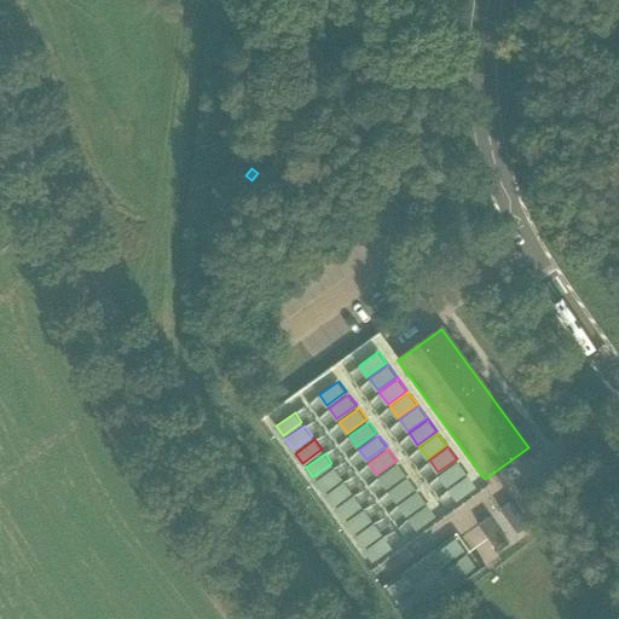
[(439,473),(447,486),(467,472),(458,460),(439,473)]
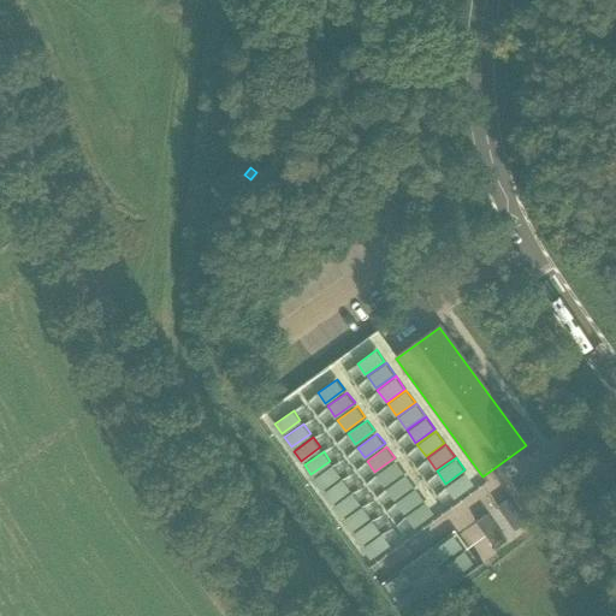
[(377,475),(385,485),(404,471),(397,461),(377,475)]
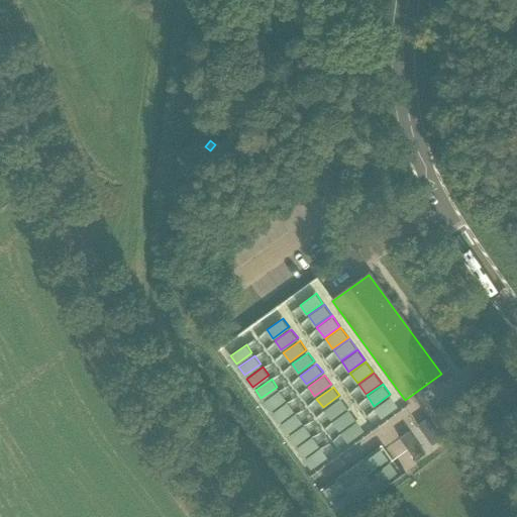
[(286,398),(280,390),(264,402),(270,409),(286,398)]
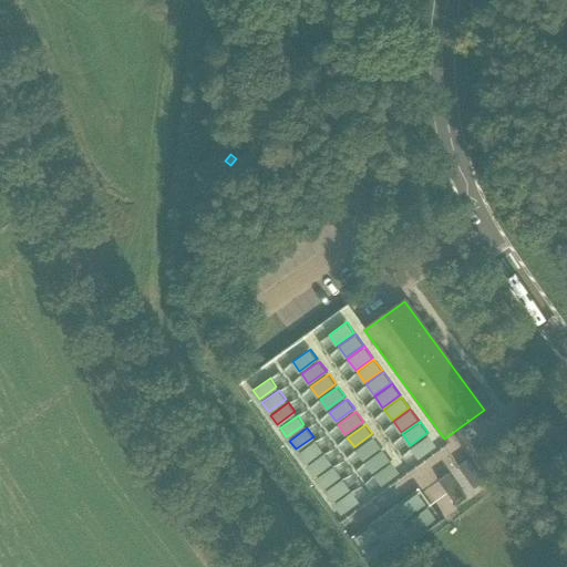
[(411,446),(419,457),(436,445),(429,434),(411,446)]
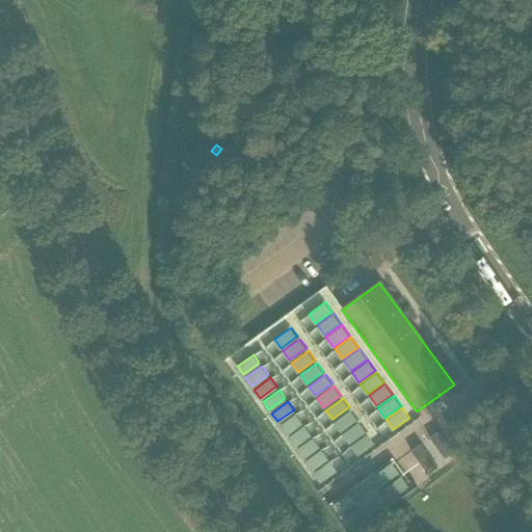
[(335,422),(341,430),(357,418),(351,409),(335,422)]
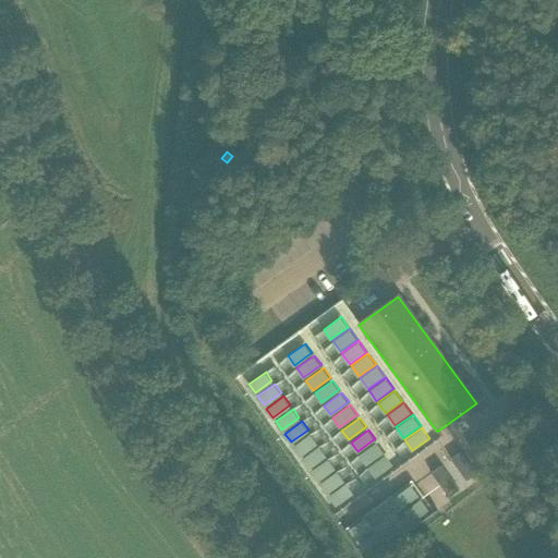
[(468,446),(474,453),(496,438),(489,429),(468,446)]
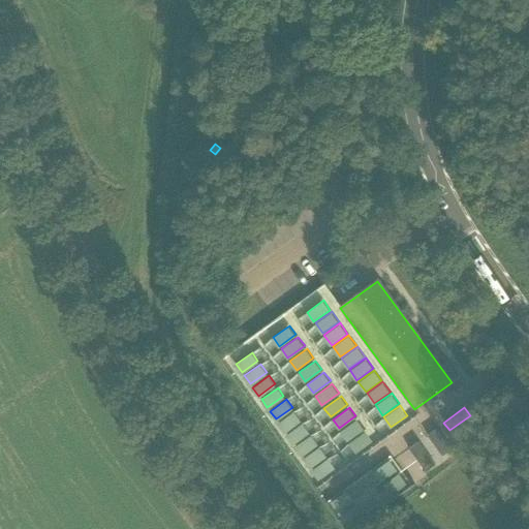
[(301,418),(294,411),(278,423),(284,431),(301,418)]
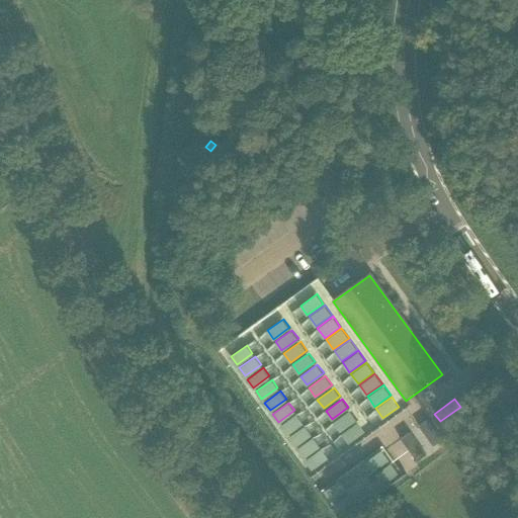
[(334,422),(340,431),(356,419),(350,410),(334,422)]
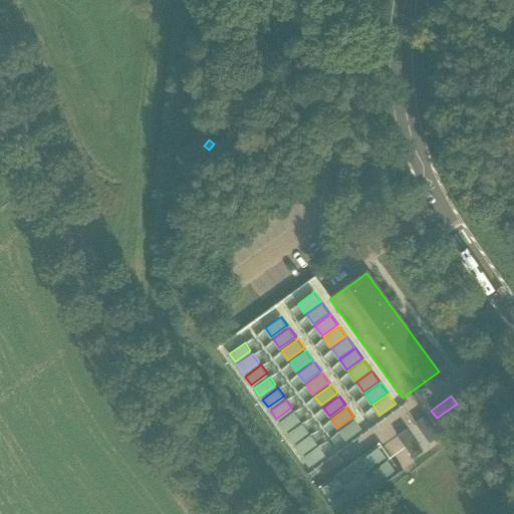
[(300,419),(294,411),(279,422),(284,430),(300,419)]
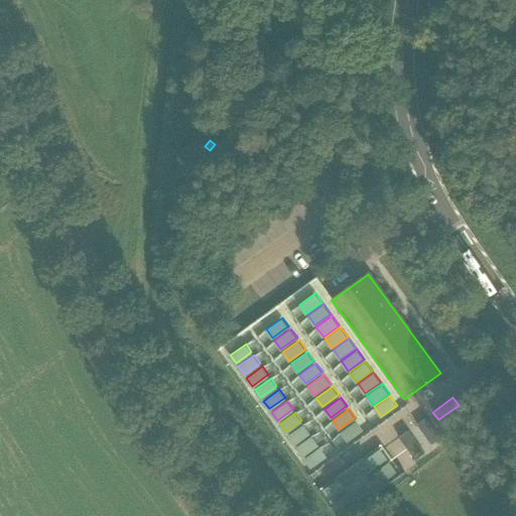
[(416,425),(431,446),(441,439),(426,418),(416,425)]
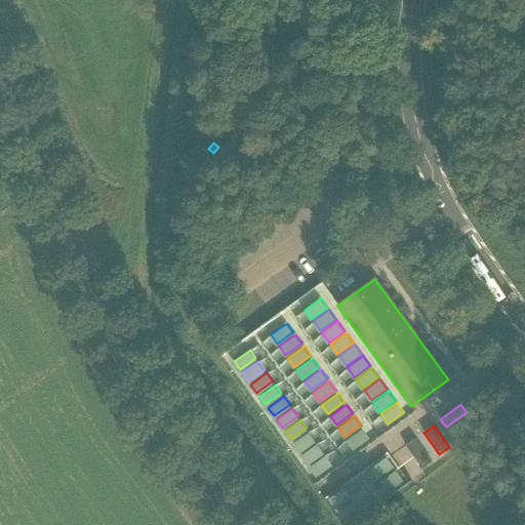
[(347,439),(353,447),(354,448),(370,436),(363,428),(347,439)]
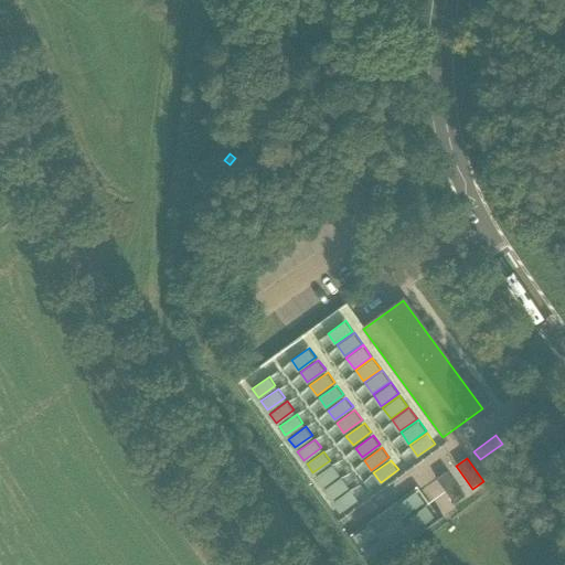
[(339,472),(333,464),(316,476),(322,484),(339,472)]
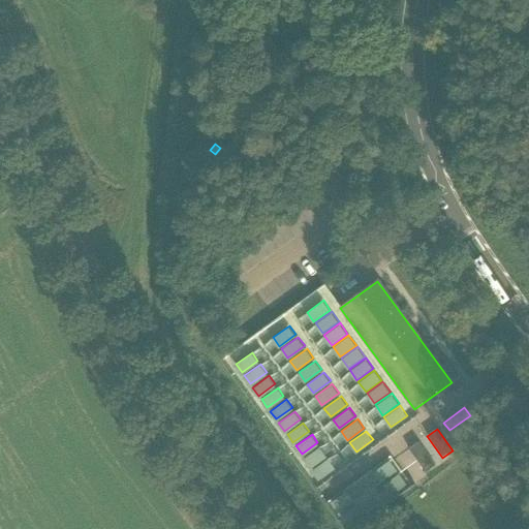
[(409,449),(426,473),(435,466),(418,442),(409,449)]
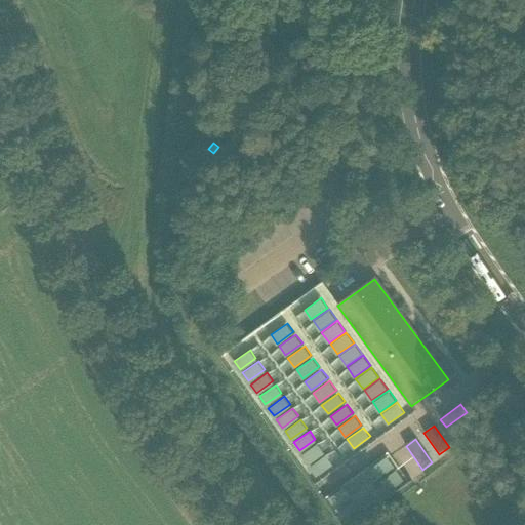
[(324,450),(318,443),(301,454),(308,462),(324,450)]
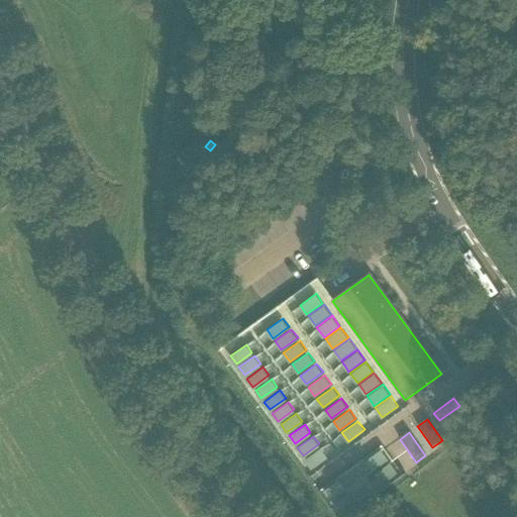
[(327,455),(321,447),(305,458),(311,467),(327,455)]
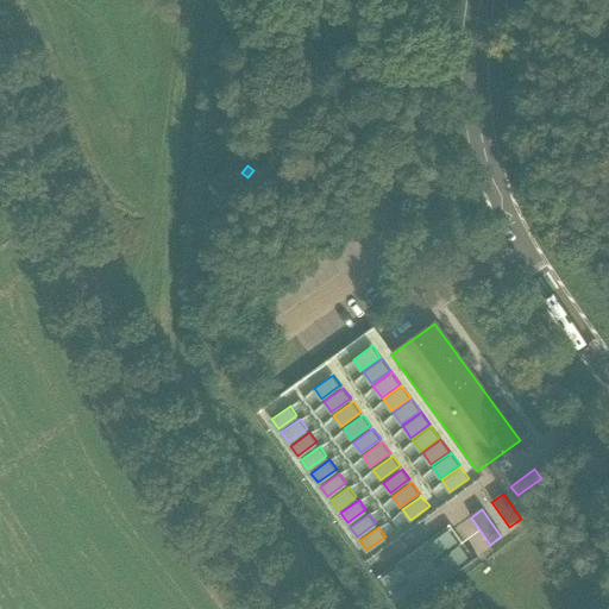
[(431,542),(438,554),(458,540),(450,529),(431,542)]
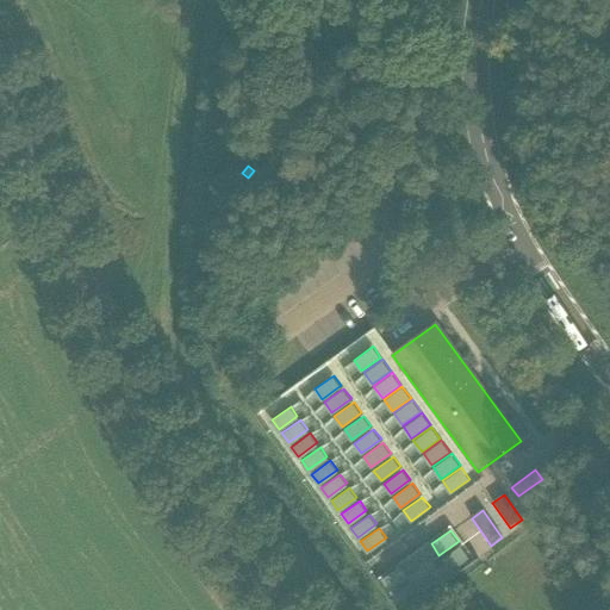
[(442,558),(449,570),(470,555),(461,545),(442,558)]
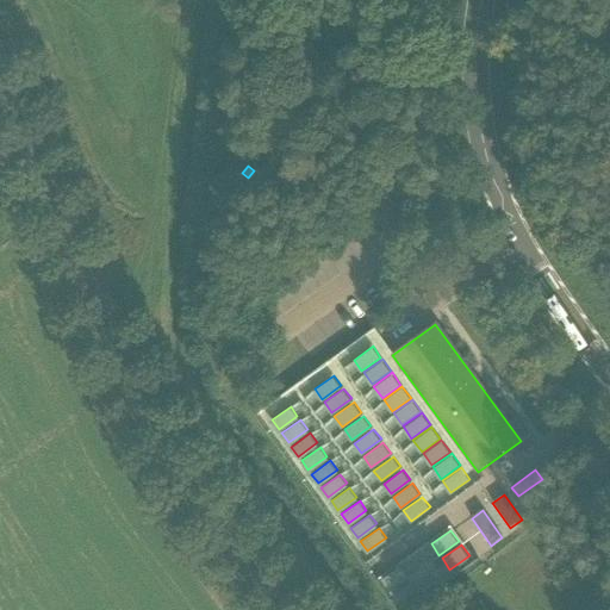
[(409,576),(400,565),(383,578),(391,590),(409,576)]
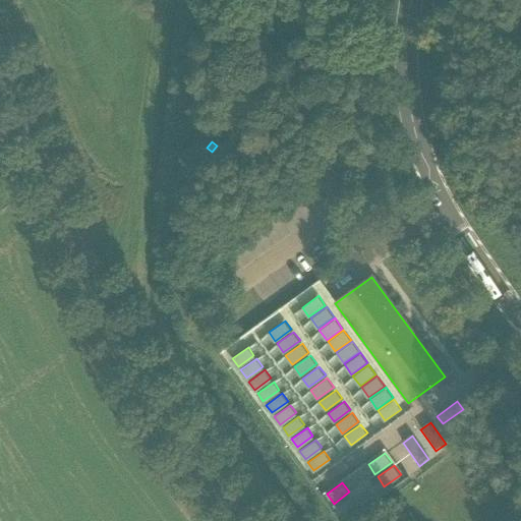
[(359,506),(352,496),(337,508),(344,517),(359,506)]
